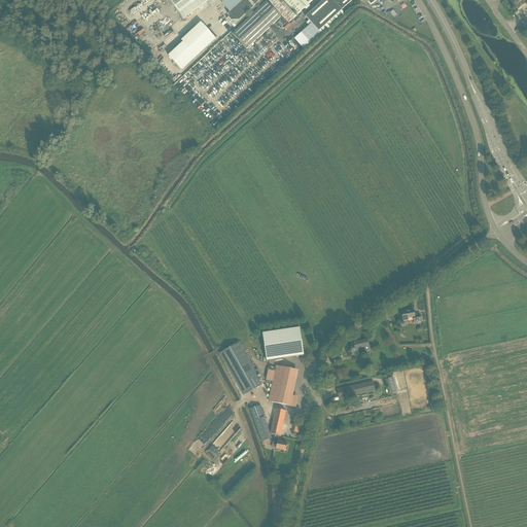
[(169,0),(183,20),(209,0),(169,0)]
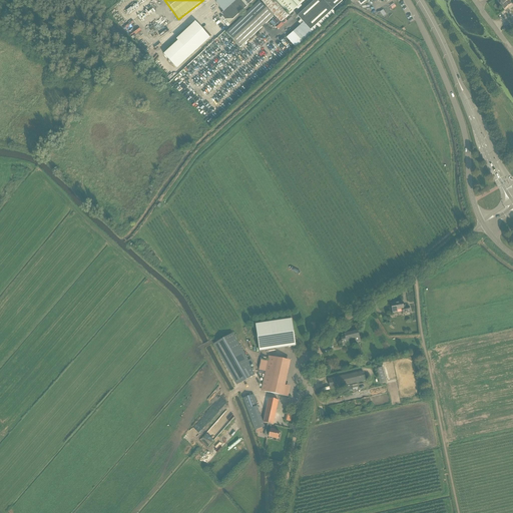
[(262,0),(262,1),(282,23),(289,16),(274,0),(262,0)]
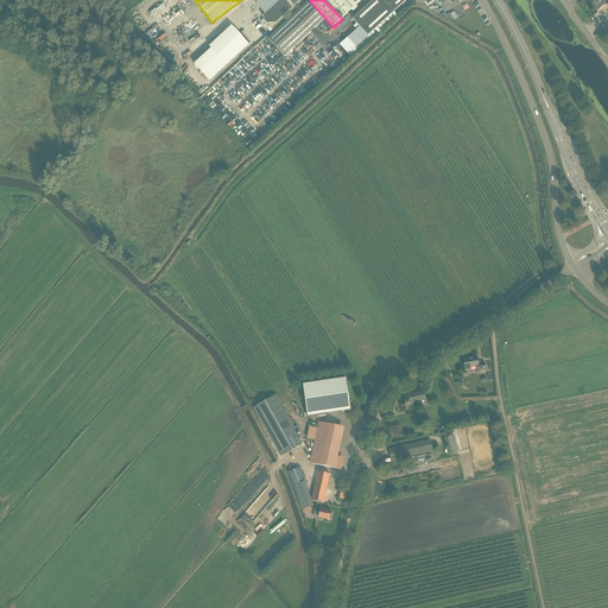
[(327,0),(344,17),(361,0),(327,0)]
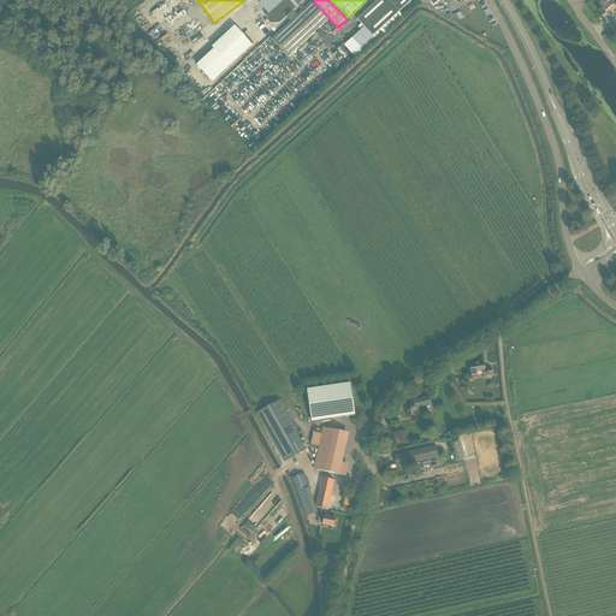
[(400,12),(412,0),(427,0),(432,7),(433,6),(440,0),(389,0),(388,0),(379,0),(357,21),(373,37),(377,41),(403,17),(400,13),(400,12)]
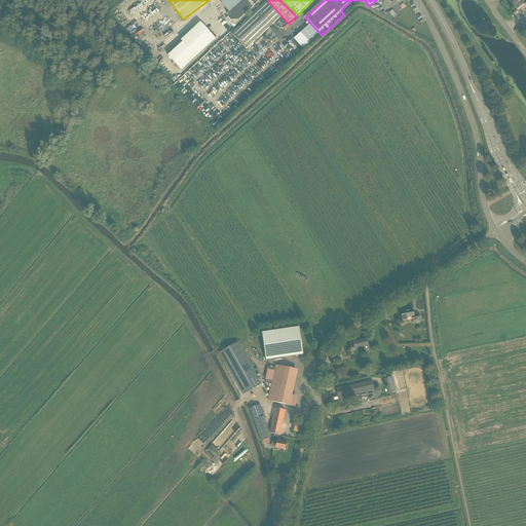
[(514,5),(517,9),(524,4),(522,0),(511,0),(515,4),(514,5)]
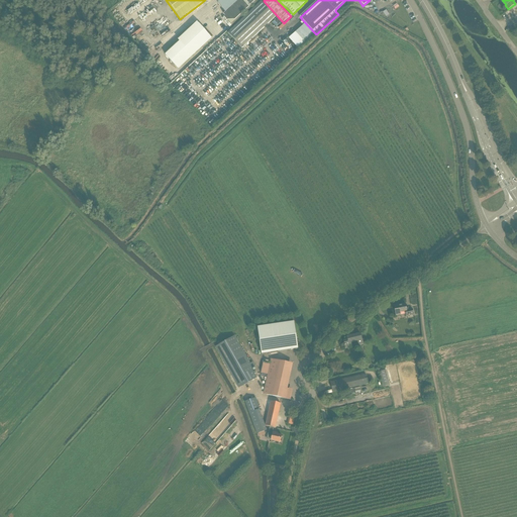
[(262,1),(228,33),(242,48),(276,17),(262,1)]
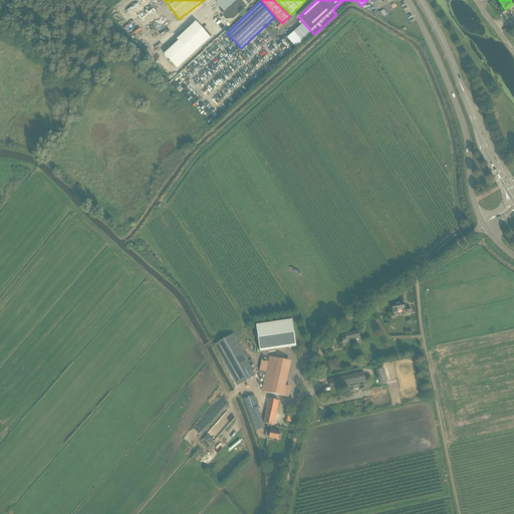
[(198,24),(164,55),(176,67),(209,36),(198,24)]
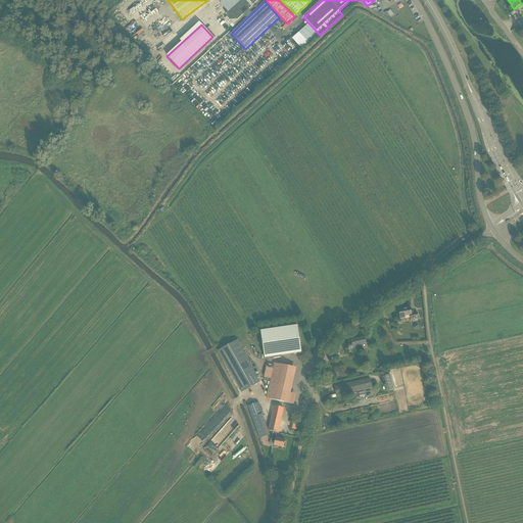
[(400,320),(405,319),(405,317),(410,316),(411,320),(418,319),(417,313),(413,314),(413,312),(411,312),(410,308),(402,311),(402,310),(398,311),(400,320)]
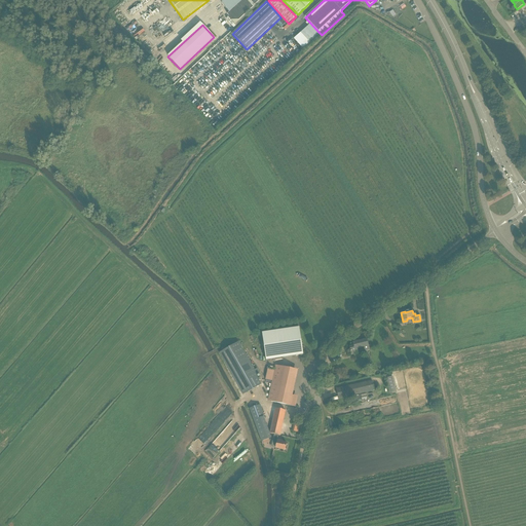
[(265,361),(298,355),(303,355),(299,328),(261,333),(265,361)]
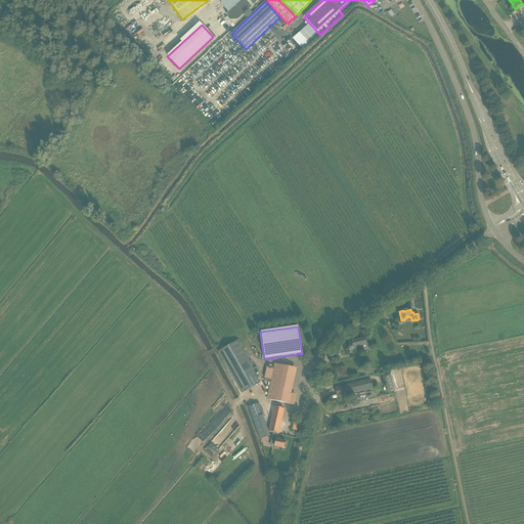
[(352,344),(348,345),(350,353),(357,351),(356,347),(359,346),(360,351),(362,351),(361,350),(367,349),(365,338),(351,342),(352,344)]
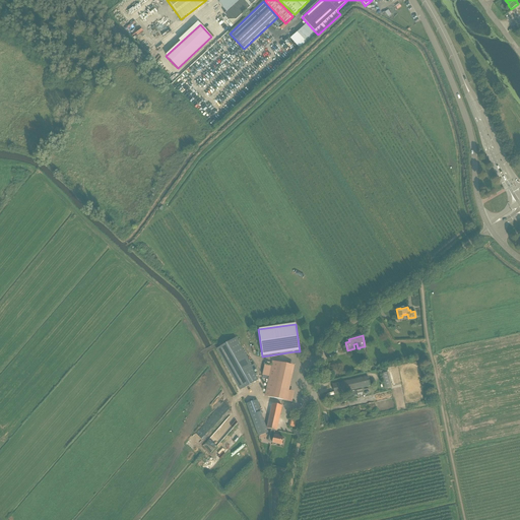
[(217,348),(224,363),(241,390),(258,380),(253,371),(256,369),(254,365),(250,367),(243,352),(235,338),(217,348)]
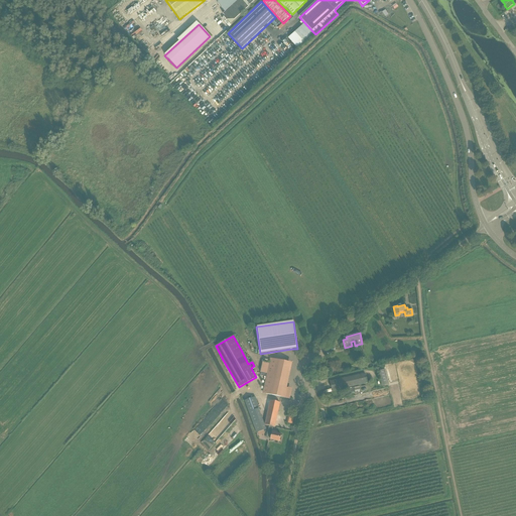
[(281,397),(288,363),(289,361),(281,359),(280,361),(271,359),(265,383),(266,384),(263,394),(281,397)]
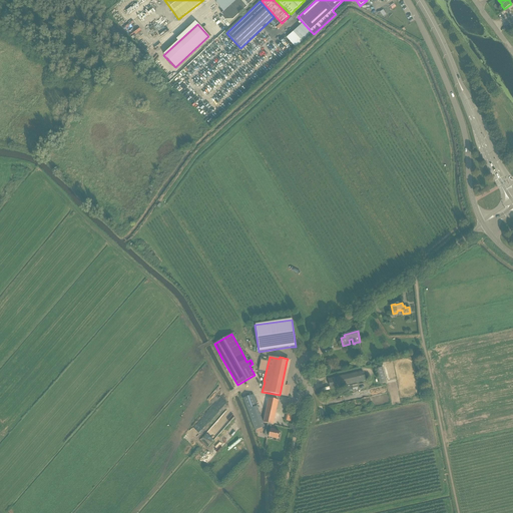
[(381,368),(376,369),(380,383),(385,382),(381,368)]
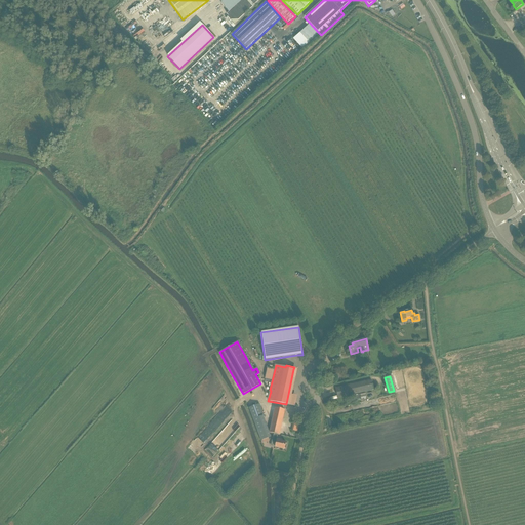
[(373,390),(371,379),(344,386),(336,388),(338,398),(347,396),(373,390)]
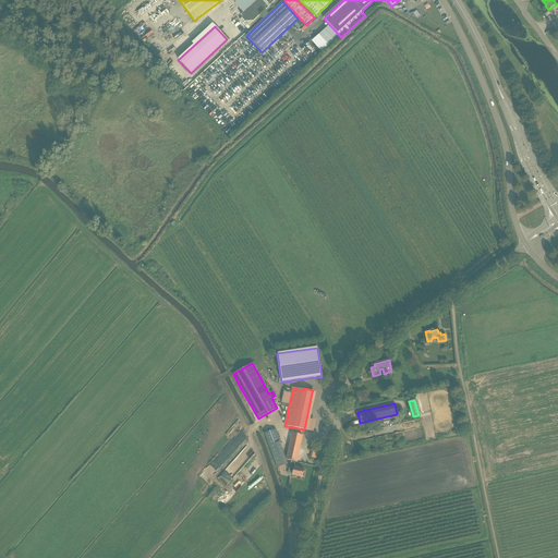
[(231,439),(239,432),(233,426),(226,434),(231,439)]
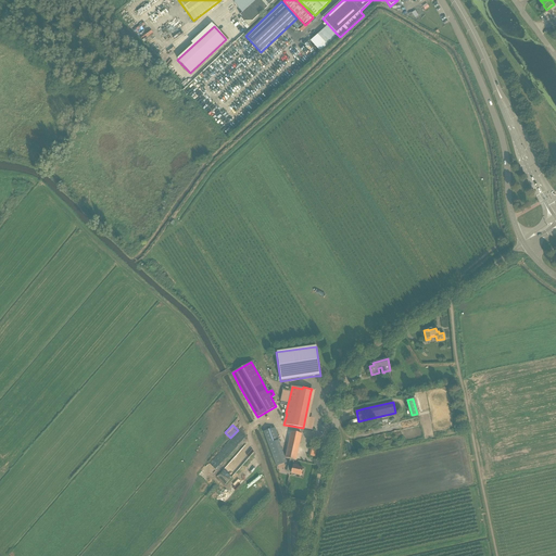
[(263,432),(276,467),(286,464),(277,441),(278,441),(274,428),(263,432)]
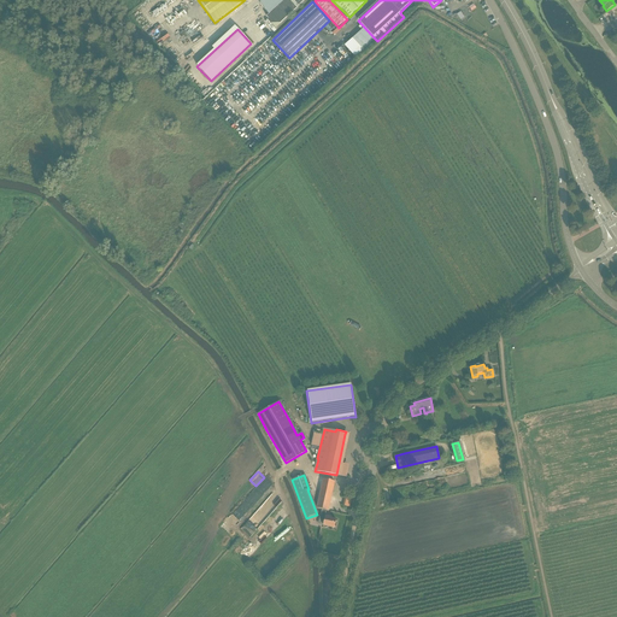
[(335,482),(325,480),(323,480),(317,509),(322,510),(321,515),(319,519),(324,521),(323,527),(324,527),(324,528),(327,528),(328,528),(328,527),(334,529),(334,528),(335,528),(335,526),(335,524),(336,521),(330,519),(331,517),(325,516),(327,511),(328,512),(335,482)]
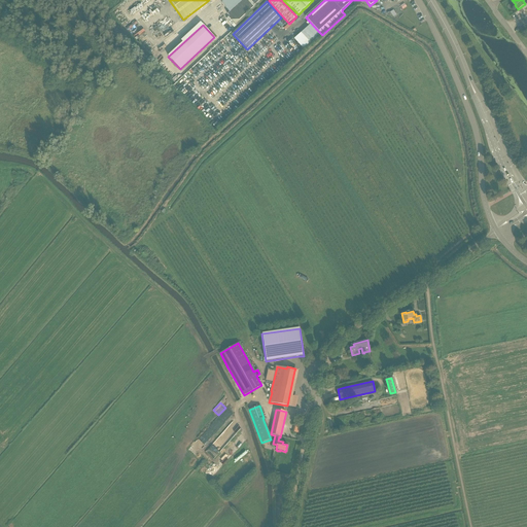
[(233,421),(206,452),(213,459),(240,427),(233,421)]
